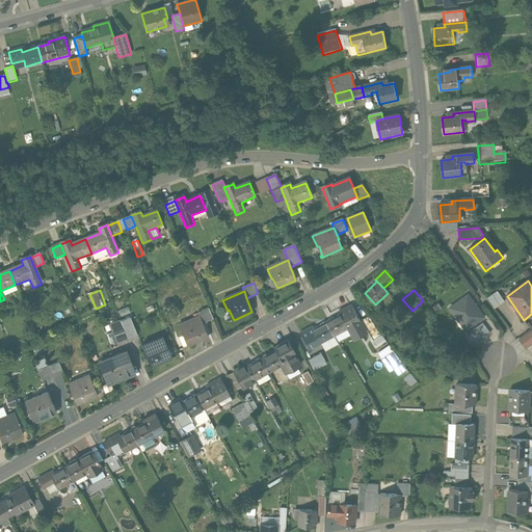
[(487,299),(495,310),(504,302),(497,292),(487,299)]
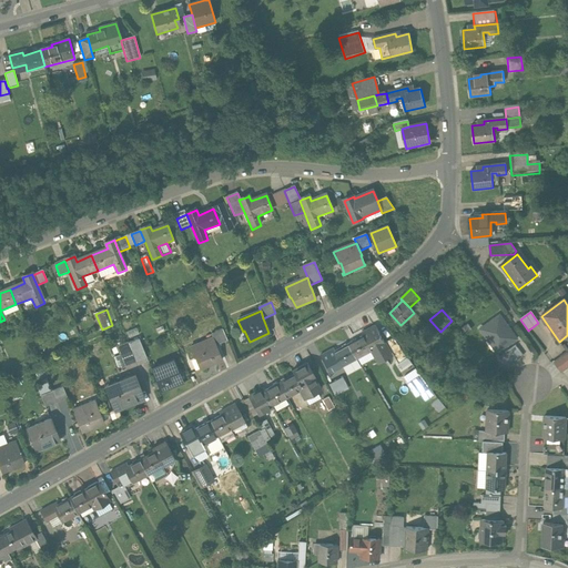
[(506,324),(499,316),(480,331),(488,341),(492,338),(500,351),(516,340),(510,331),(508,331),(506,326),(506,324)]
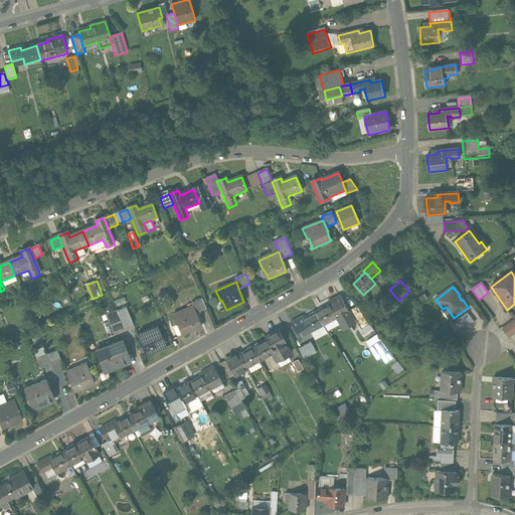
[(349,312),(340,296),(328,302),(329,305),(317,312),(324,326),(338,318),(344,329),(355,322),(349,312)]
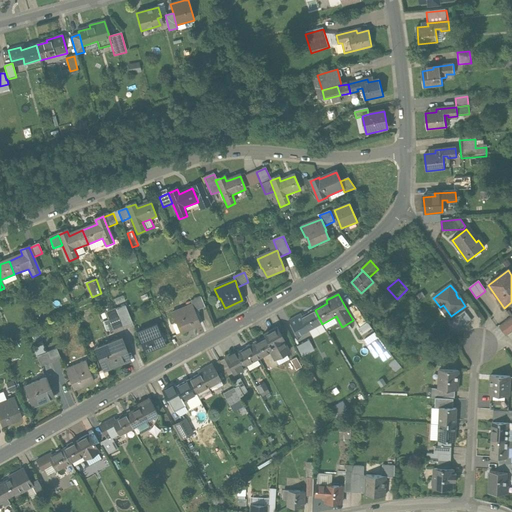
[(191,305),(194,312),(204,307),(199,297),(189,302),(191,305)]
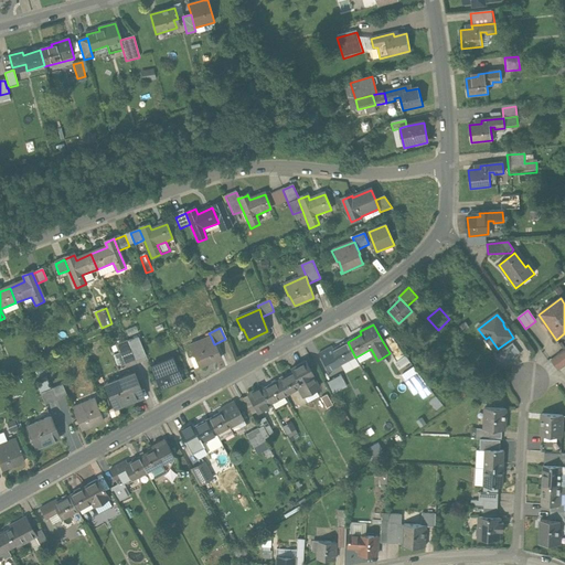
[(384,340),(396,362),(405,355),(391,336),(384,340)]
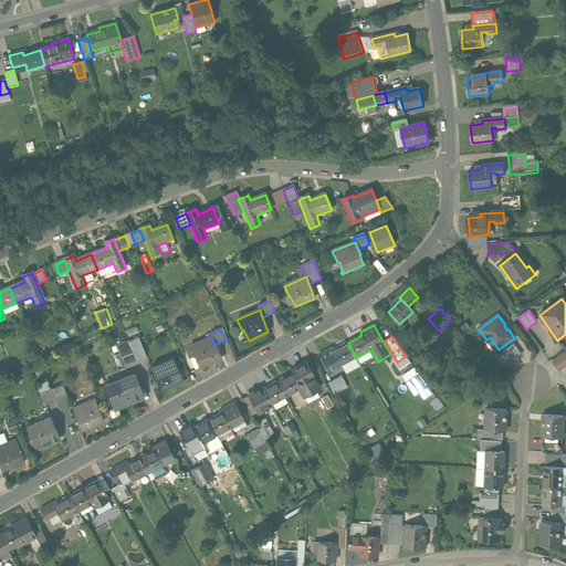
[(211,337),(189,347),(194,358),(196,357),(200,367),(198,368),(198,369),(220,359),(215,345),(211,337)]
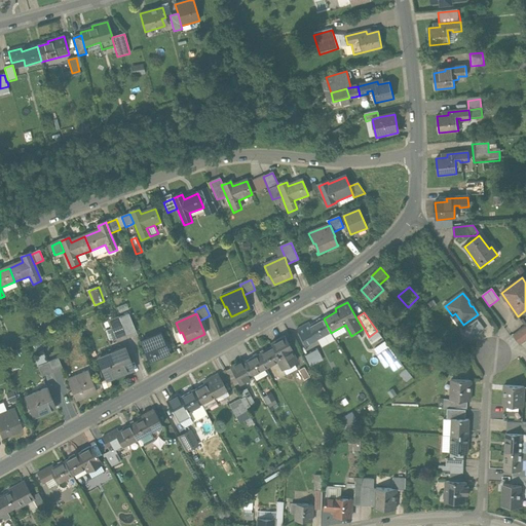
[(118,318),(121,325),(125,335),(135,332),(128,314),(118,318)]
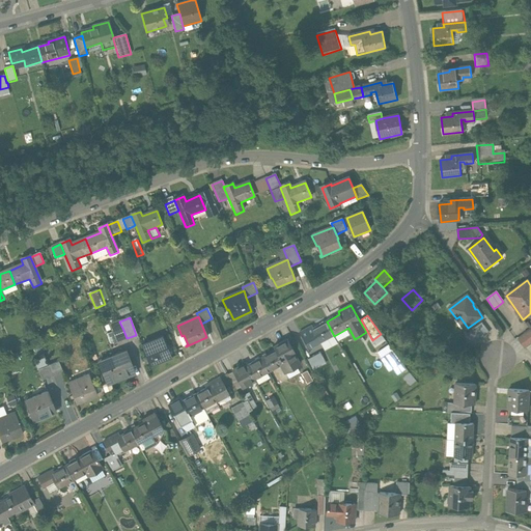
[(311,327),(300,333),(309,350),(334,336),(327,322),(312,330),(311,327)]
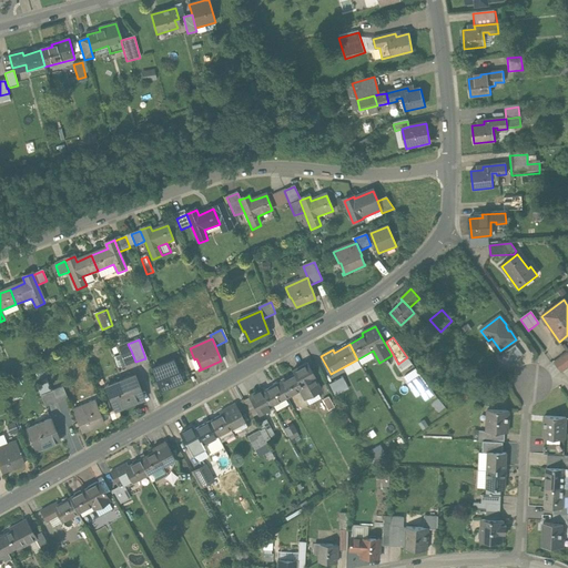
[(523,356),(515,345),(505,353),(513,364),(523,356)]
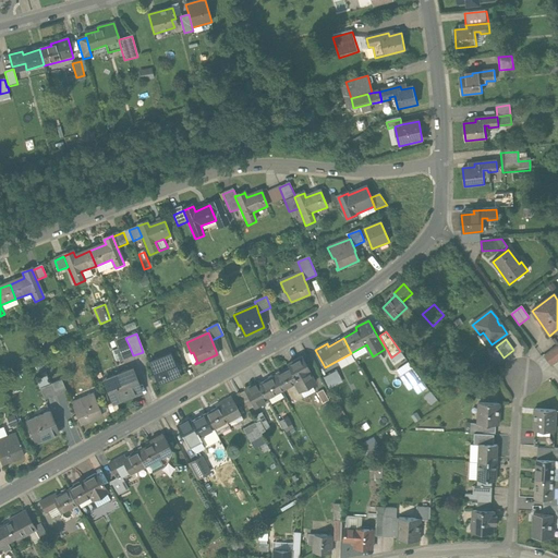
[(129,344),(117,350),(121,361),(133,355),(129,344)]
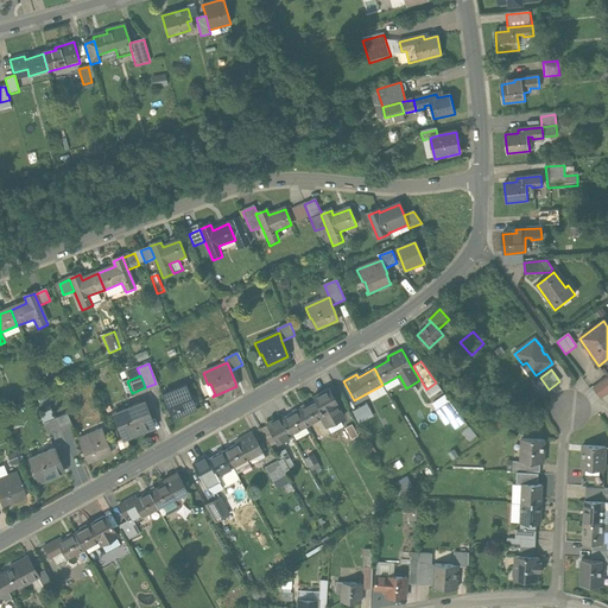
[(607,375),(593,387),(602,399),(607,393),(607,375)]
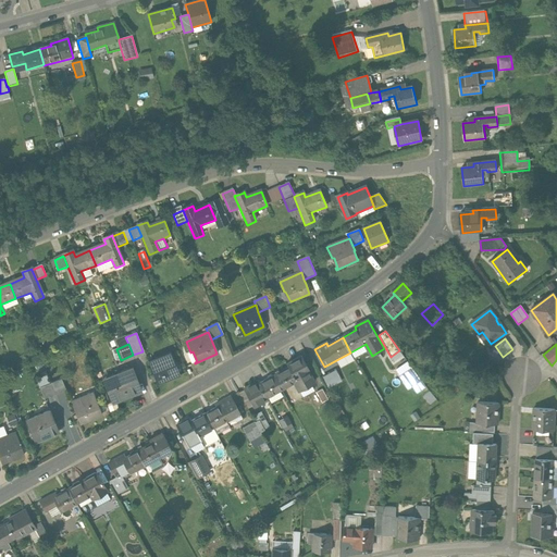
[(171,354),(149,363),(153,375),(155,375),(159,384),(177,376),(173,366),(175,364),(171,354)]
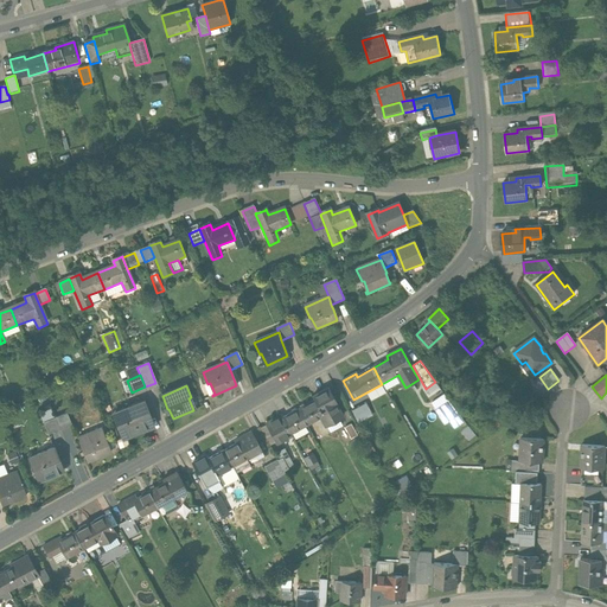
[(336,404),(327,389),(312,397),(313,401),(298,409),(306,425),(307,426),(320,417),(325,427),(342,417),(336,406),(336,404)]
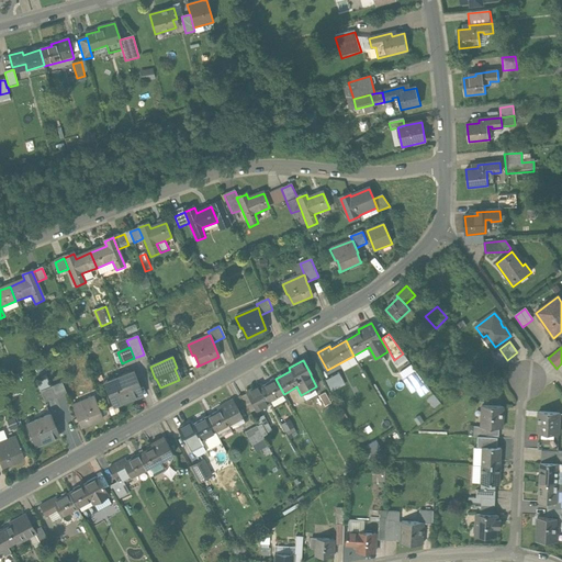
[(423,396),(431,391),(415,363),(401,371),(413,392),(417,389),(423,396)]
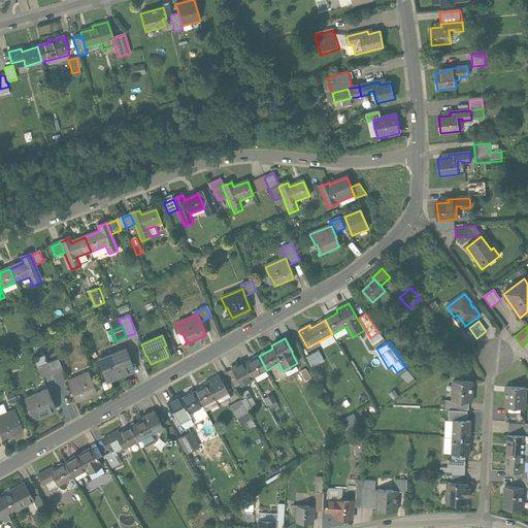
[(125,351),(97,361),(102,371),(104,370),(108,380),(106,380),(107,382),(133,370),(125,351)]
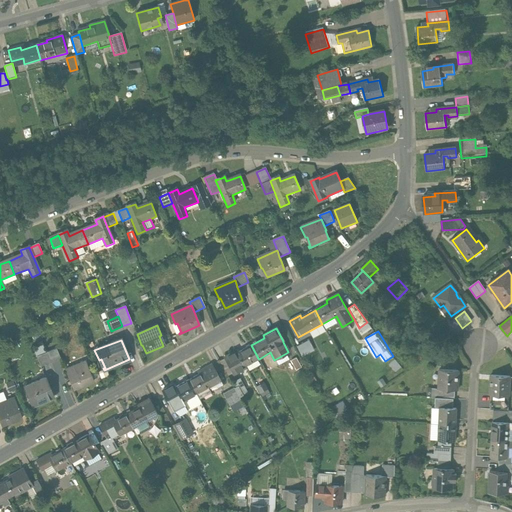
[(313,350),(308,341),(296,347),(301,357),(313,350)]
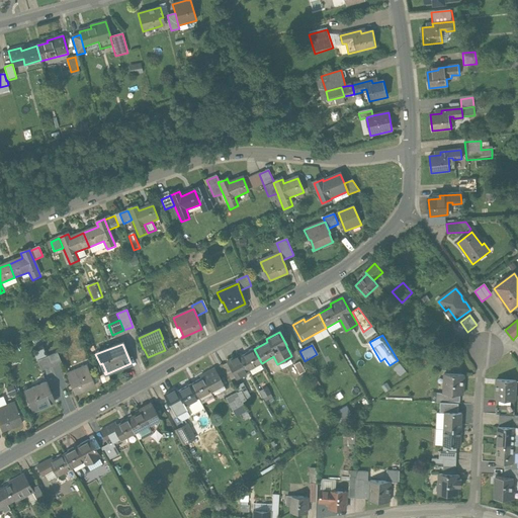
[(254,349),(241,357),(248,370),(261,362),(254,349)]
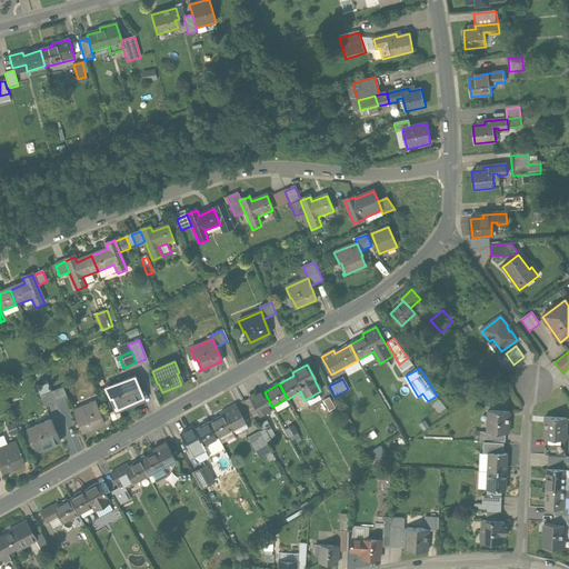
[(63,388),(51,392),(57,403),(68,399),(63,388)]
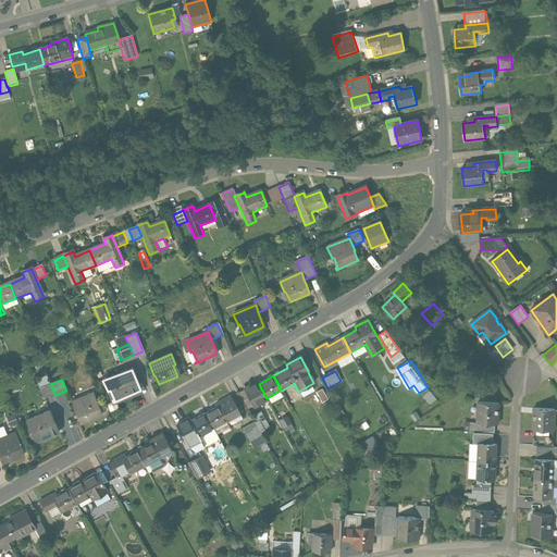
[(257,381),(244,388),(255,408),(268,400),(267,398),(259,384),(257,381)]
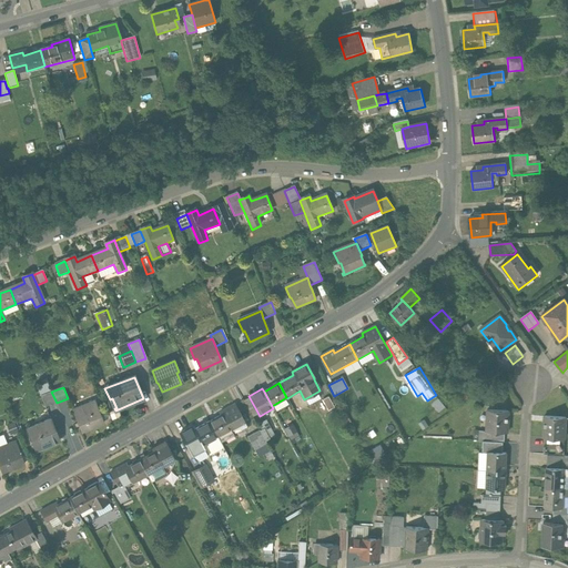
[(46,407),(57,403),(51,392),(40,396),(46,407)]
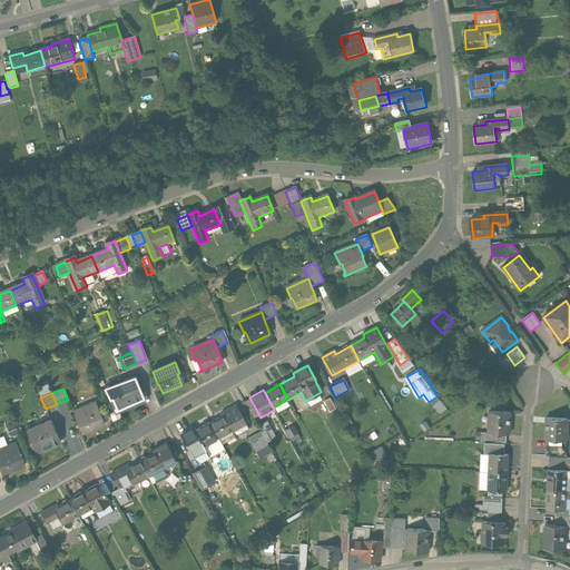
[(335,410),(328,397),(322,402),(328,413),(335,410)]
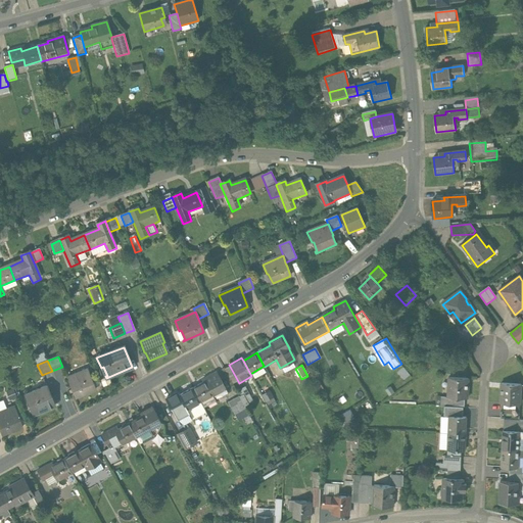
[(88,370),(66,378),(72,389),(76,398),(94,390),(90,380),(91,380),(88,370)]
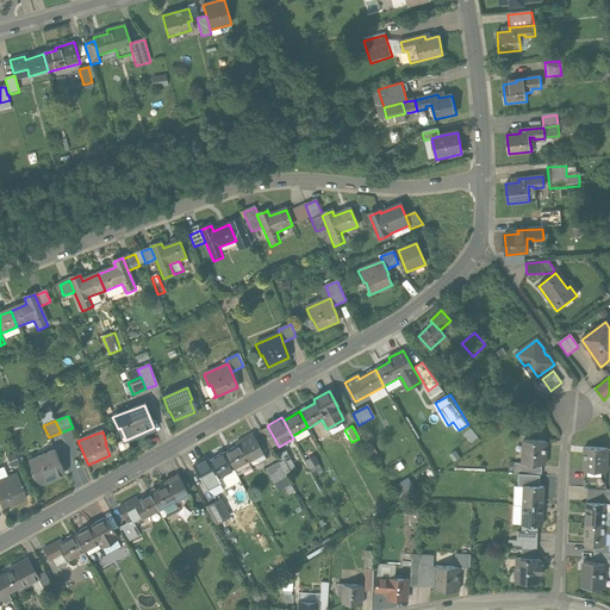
[(240,441),(244,449),(251,444),(254,448),(259,446),(253,434),(240,441)]
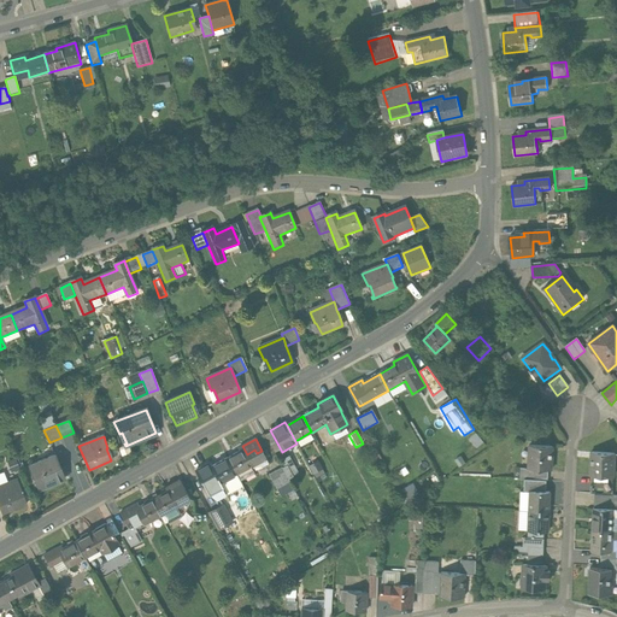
[(247,454),(242,446),(241,447),(242,450),(227,458),(236,474),(252,465),(247,454)]
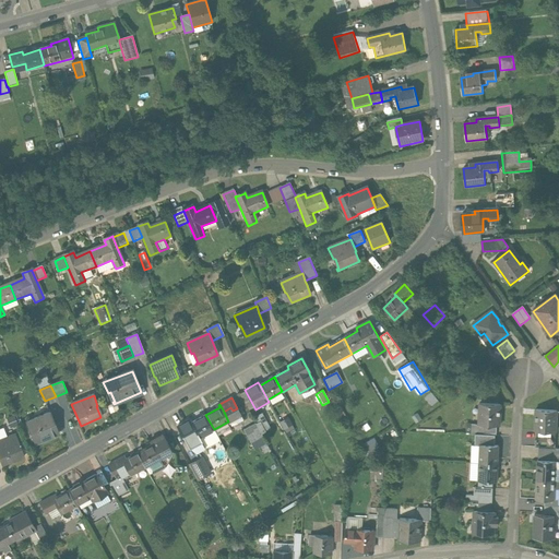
[(497,427),(500,427),(501,405),(479,404),(478,426),(497,427)]
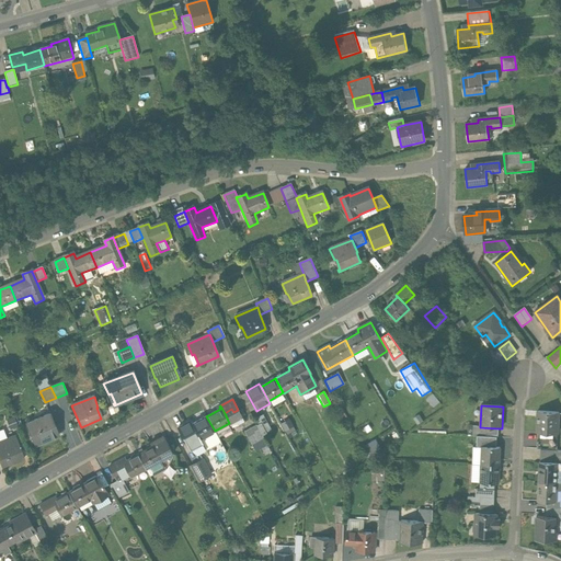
[(538,433),(558,434),(559,413),(537,412),(536,433),(538,433)]
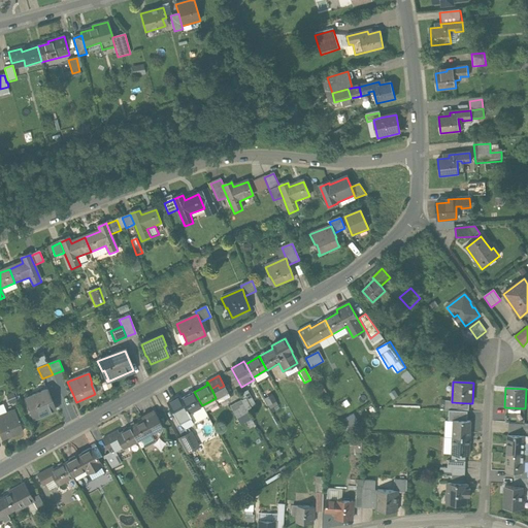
[(46,391),(26,399),(30,408),(35,419),(53,411),(50,402),(51,401),(46,391)]
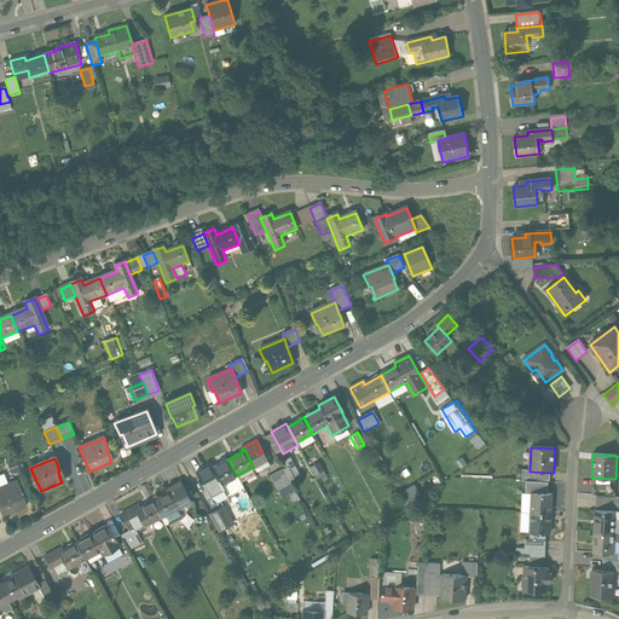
[(300,475),(290,458),(282,463),(291,479),(300,475)]
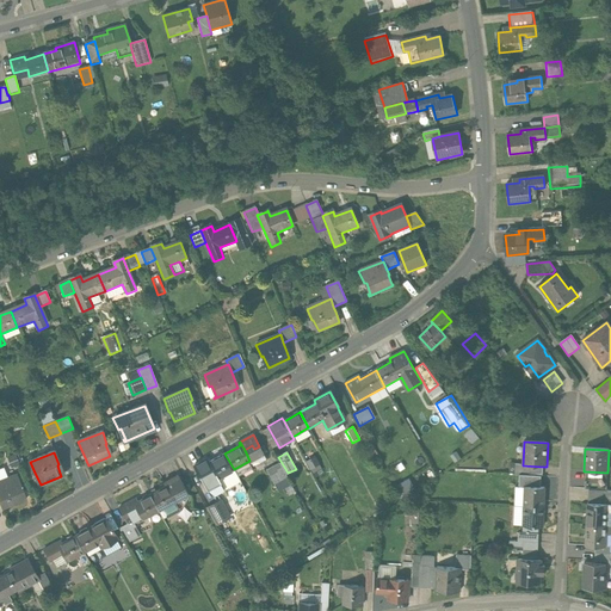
[(208,460),(207,461),(217,479),(218,479),(234,469),(224,454),(210,462),(208,460)]
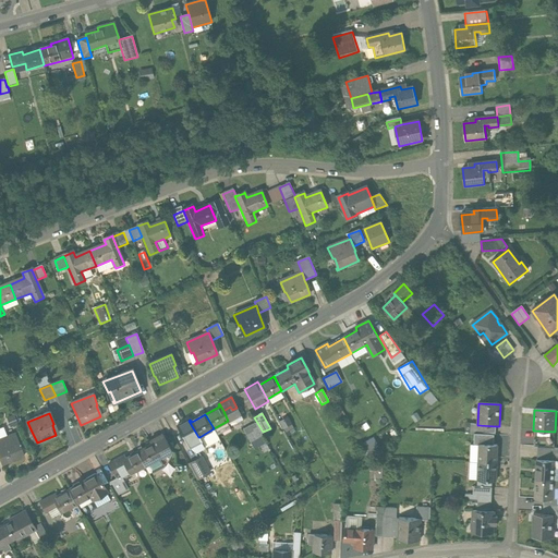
[(290,416),(281,420),(286,428),(294,424),(290,416)]
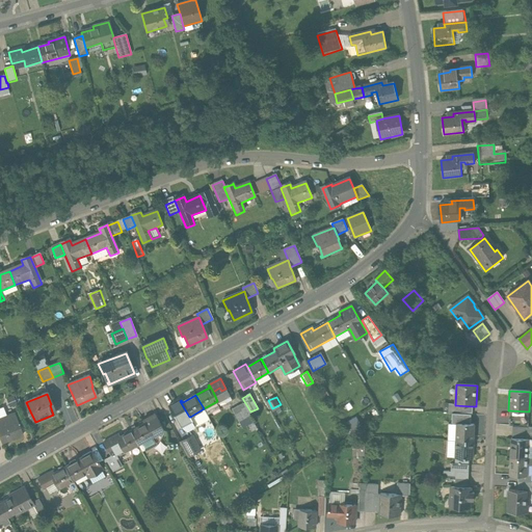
[(190,417),(189,417),(180,401),(168,407),(180,427),(192,421),(190,417)]
